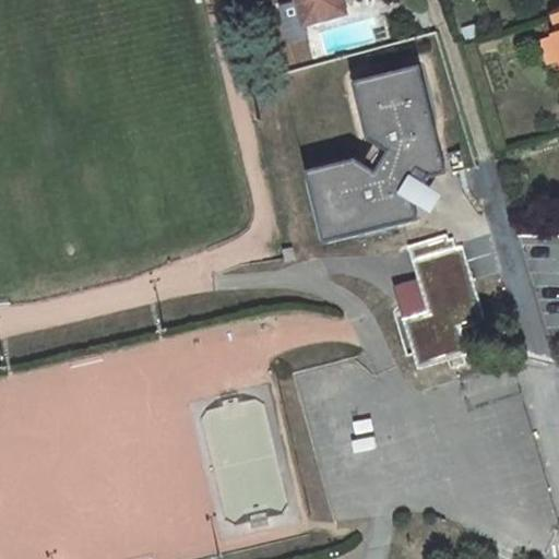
[(297,0),(298,3),(304,25),(345,14),(341,0),(297,0)]
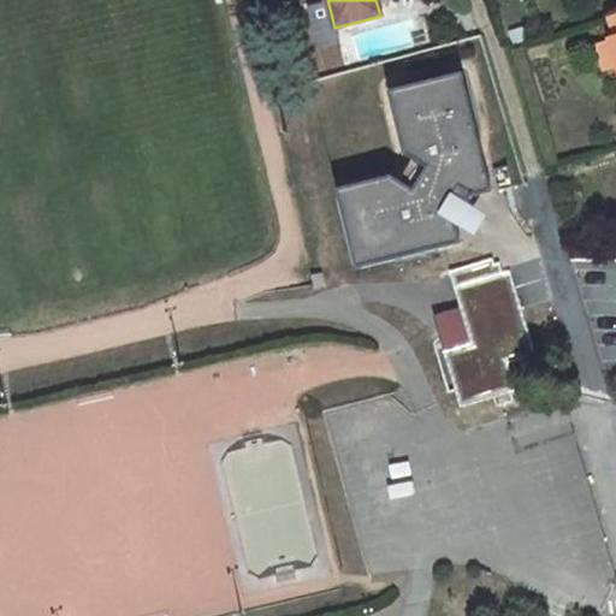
[(335,28),(329,4),(312,9),(320,43),(338,39),(335,28)]
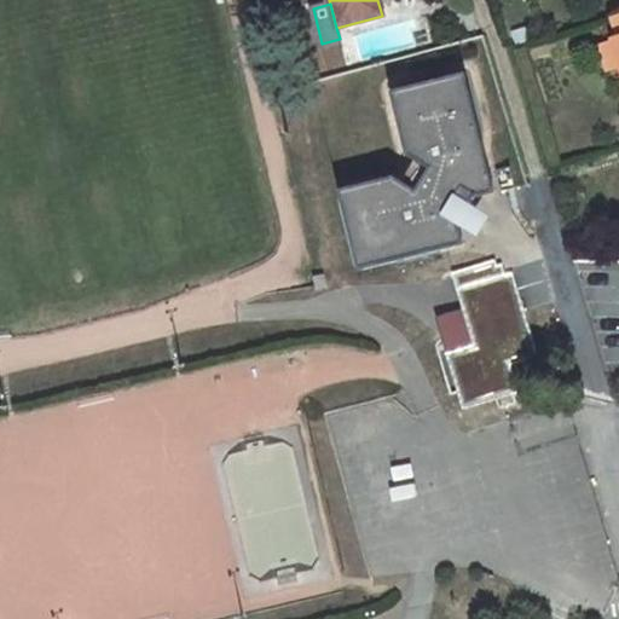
[(618,65),(618,58),(614,41),(600,46),(608,69),(618,65)]
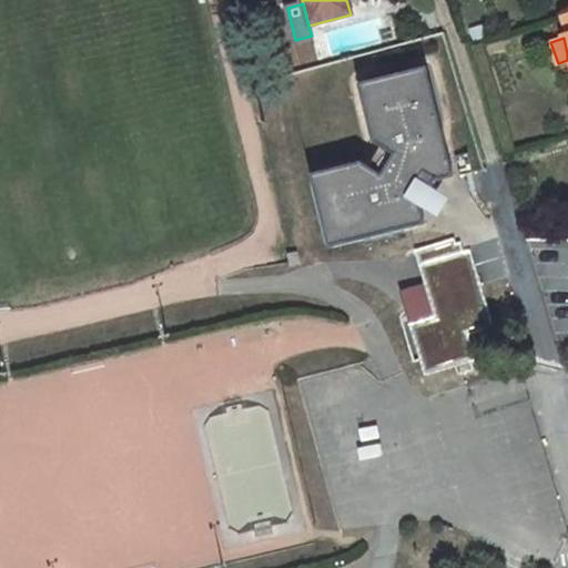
[(422,63),(355,82),(371,140),(378,144),(367,164),(359,160),(310,173),(327,246),(423,220),(418,202),(429,210),(440,192),(429,185),(434,178),(452,172),(422,63)]
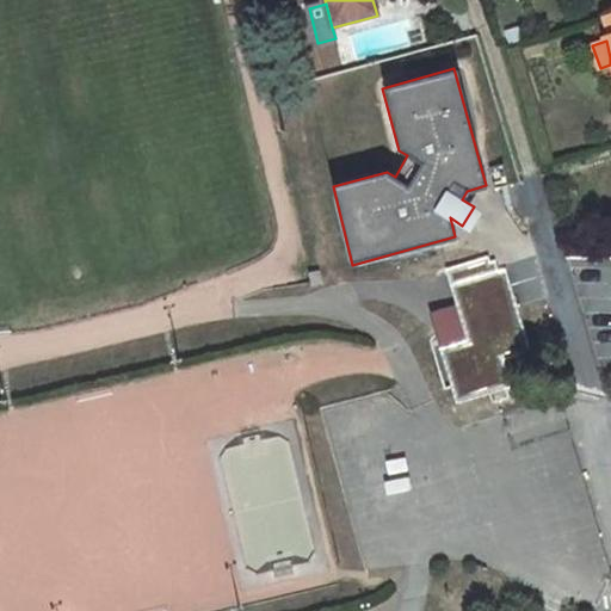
[(505,360),(532,352),(507,270),(452,288),(468,341),(442,350),(456,397),(483,389),(486,396),(513,388),(505,360)]
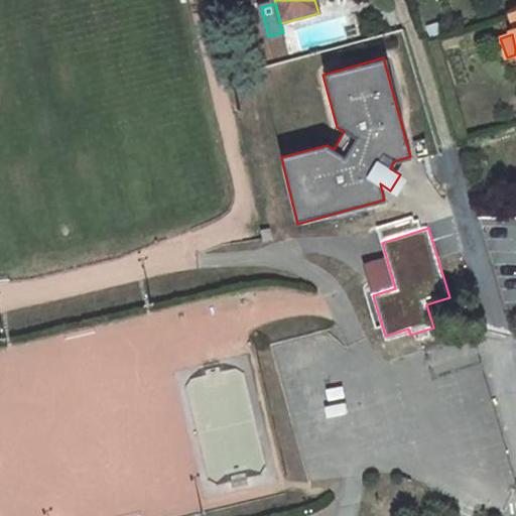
[(264,241),(272,239),(270,229),(262,231),(264,241)]
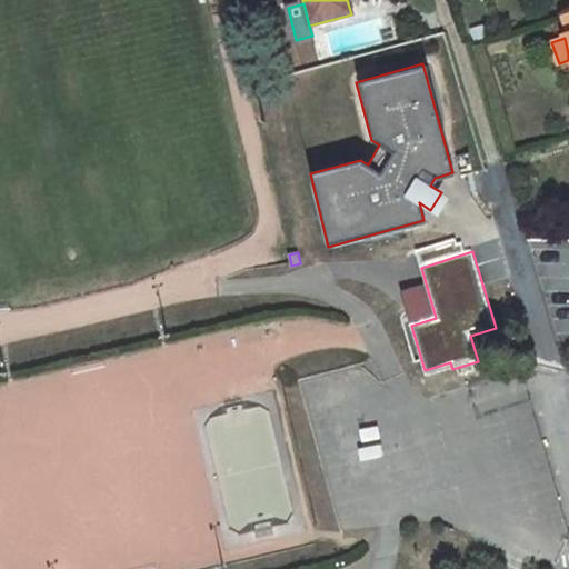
[(450,362),(425,370),(426,377),(452,369),(450,362)]
